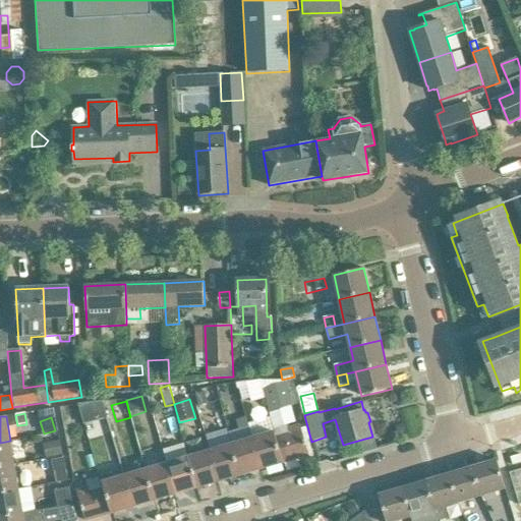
[(290,433),(276,438),(283,462),(308,455),(300,425),(288,428),(290,433)]
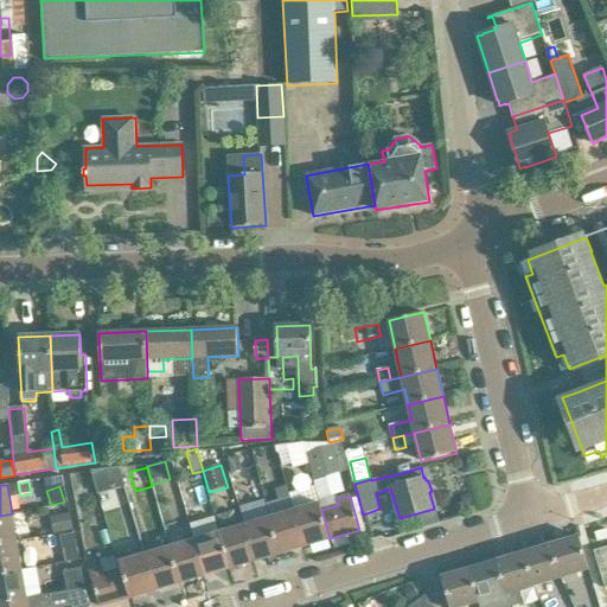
[(330,538),(321,510),(319,503),(294,511),(305,547),(330,538)]
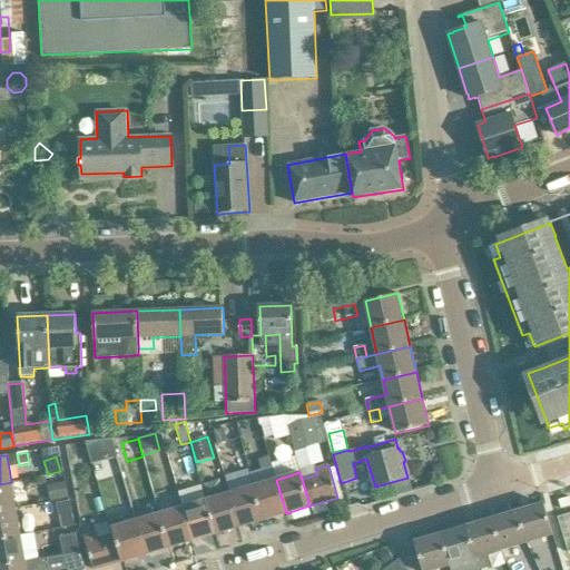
[(286,513),(276,480),(253,487),(263,520),(286,513)]
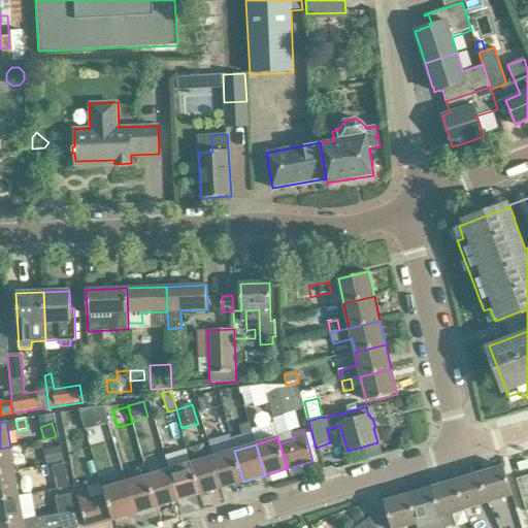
[(0,473),(14,471),(10,447),(0,449),(0,473)]
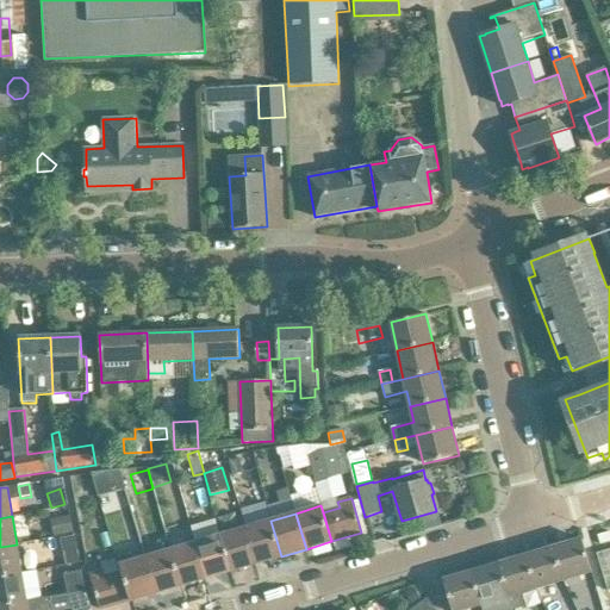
[(74,533),(70,516),(53,521),(55,536),(74,533)]
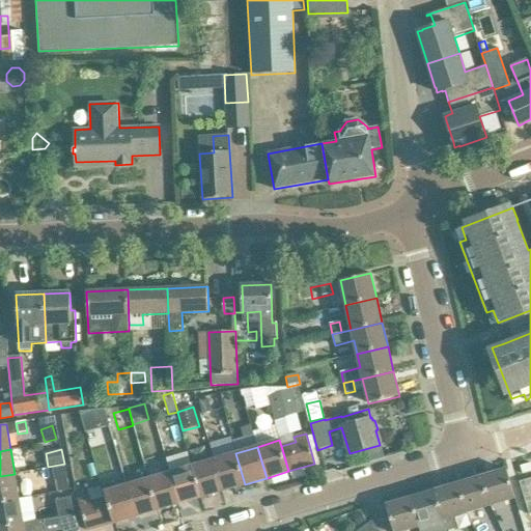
[(245,484),(235,453),(214,459),(223,491),(245,484)]
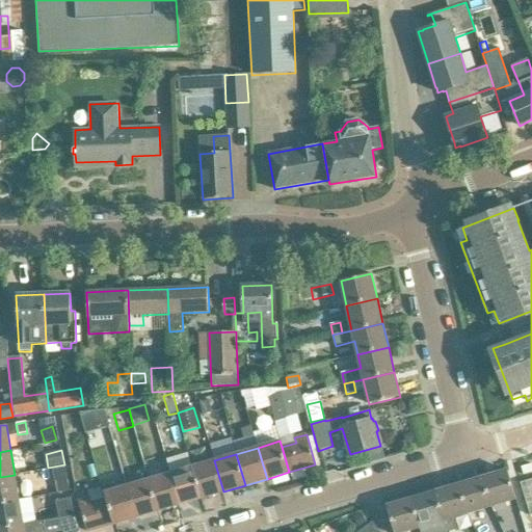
[(223,491),(214,460),(192,467),(202,498),(223,491)]
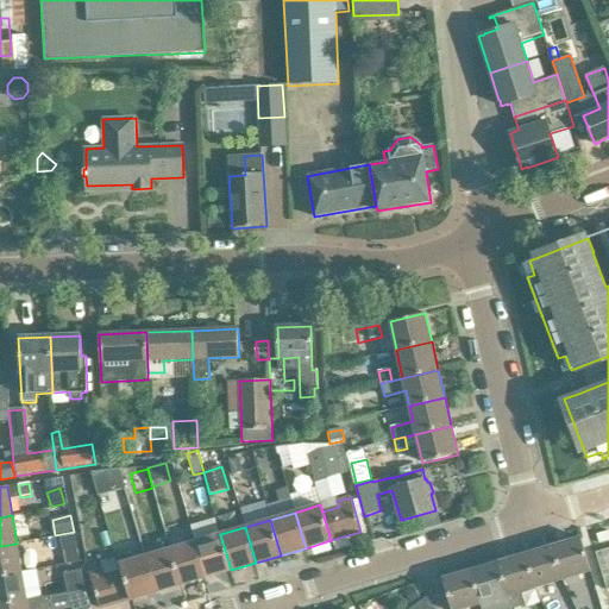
[(231,570),(220,534),(195,542),(206,577),(231,570)]
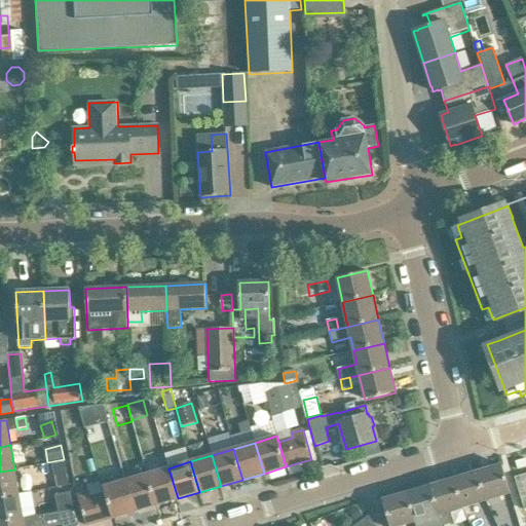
[(67,474),(65,462),(52,464),(54,476),(67,474)]
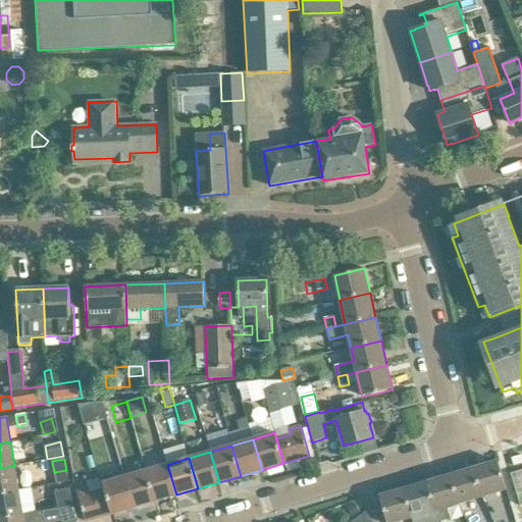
[(498,461),(473,468),(482,497),(506,489),(498,461)]
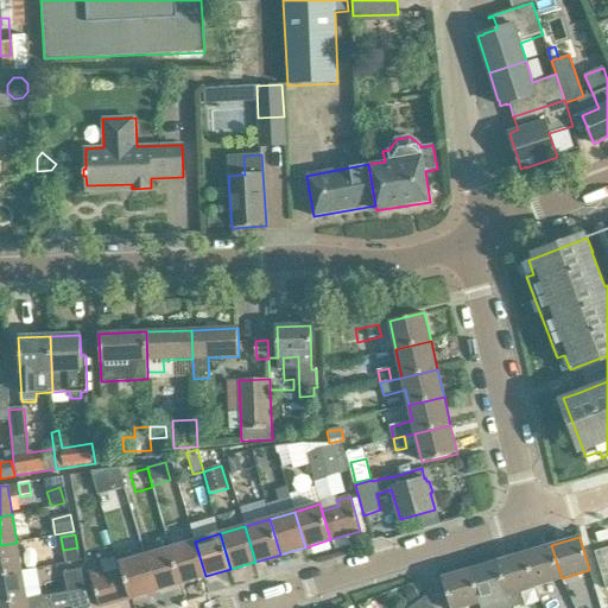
[(206,576),(195,542),(170,549),(181,584),(206,576)]
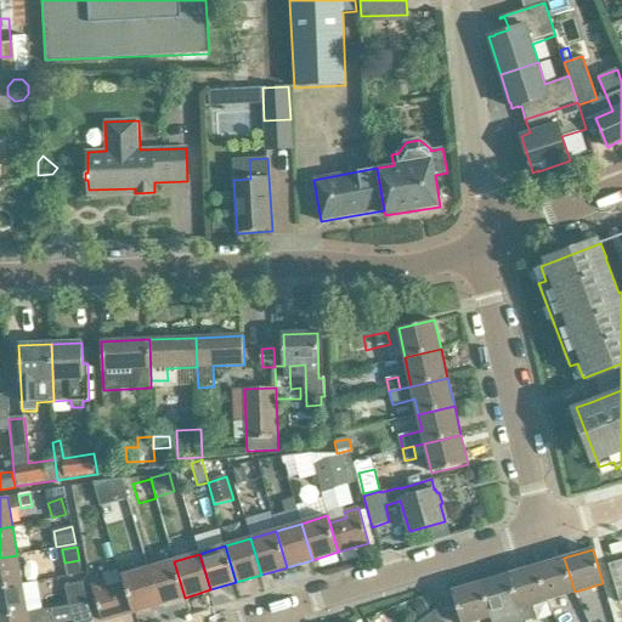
[(0,587),(22,583),(17,555),(0,558),(0,587)]
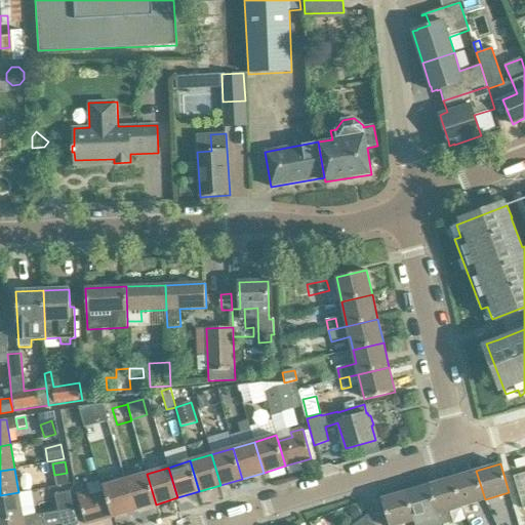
[(485,499),(476,471),(452,478),(461,507),(485,499)]
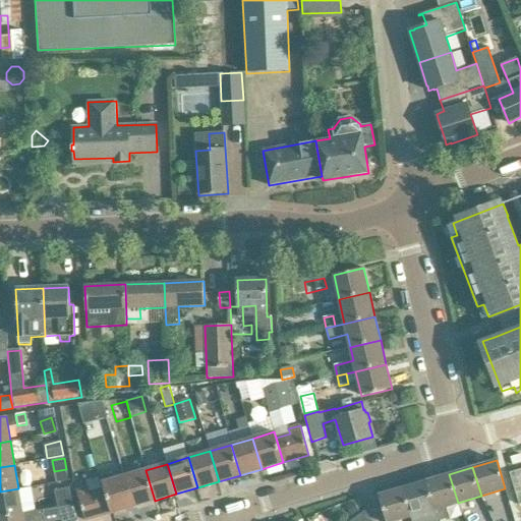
[(520,469),(509,473),(518,505),(520,504),(520,469)]
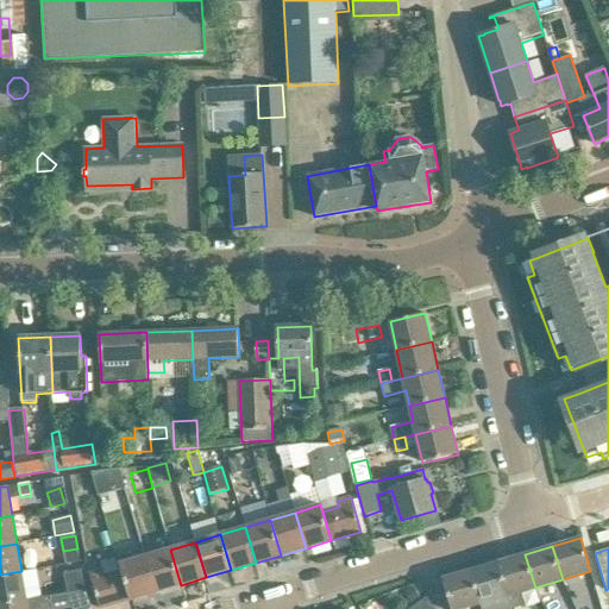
[(181,585),(170,550),(145,557),(156,592),(181,585)]
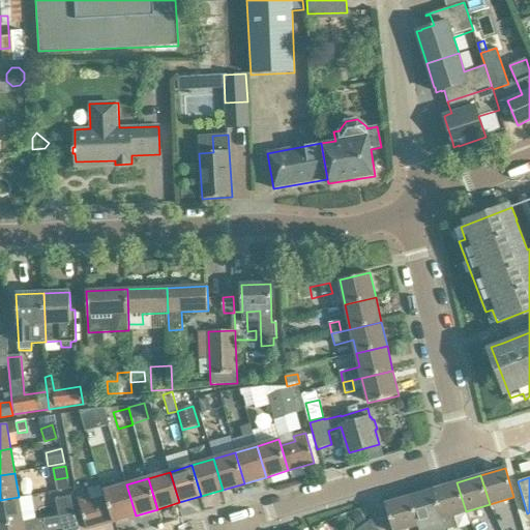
[(466,511),(457,482),(433,490),(443,524),(447,529),(458,527),(453,514),(466,511)]
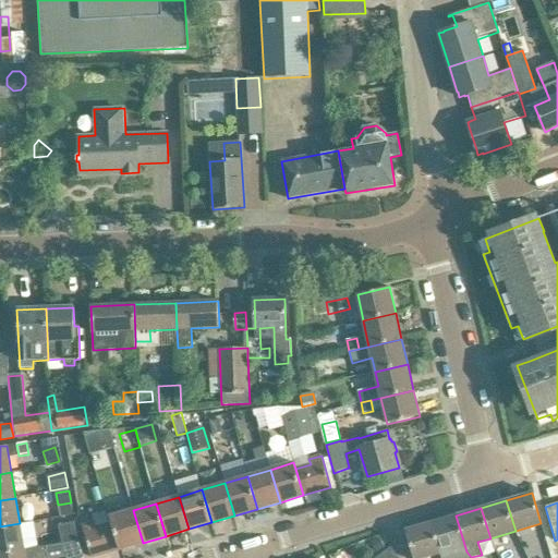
[(143,543),(133,510),(110,517),(119,549),(143,543)]
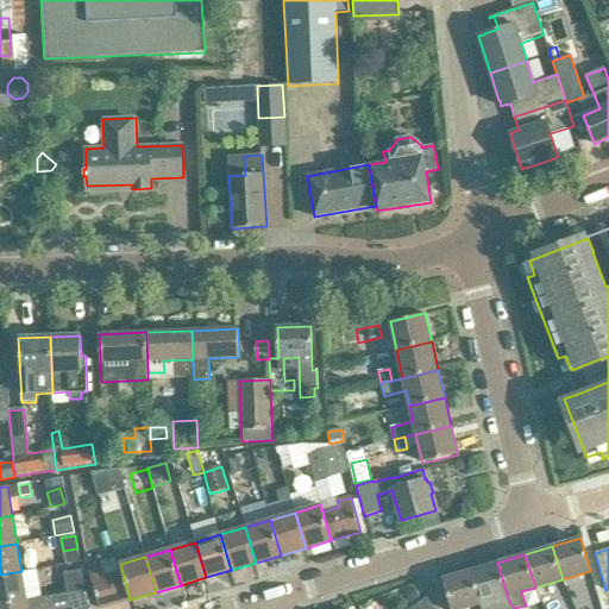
[(514,608),(509,602),(497,563),(470,571),(481,603),(482,608),(514,608)]
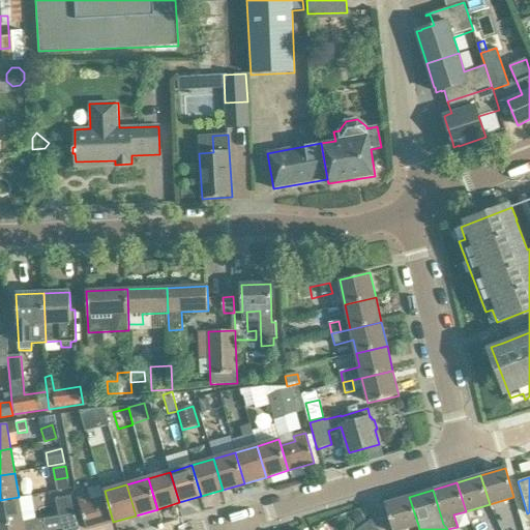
[(113,522),(105,491),(104,492),(106,497),(91,502),(90,497),(78,500),(87,529),(113,522)]
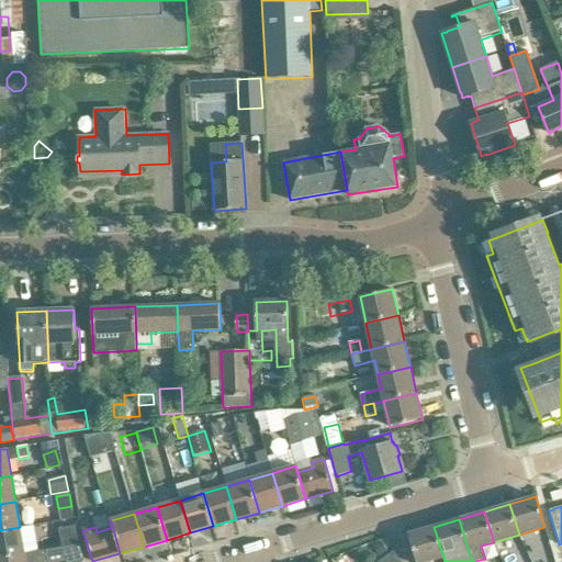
[(60,529),(64,547),(79,544),(76,526),(60,529)]
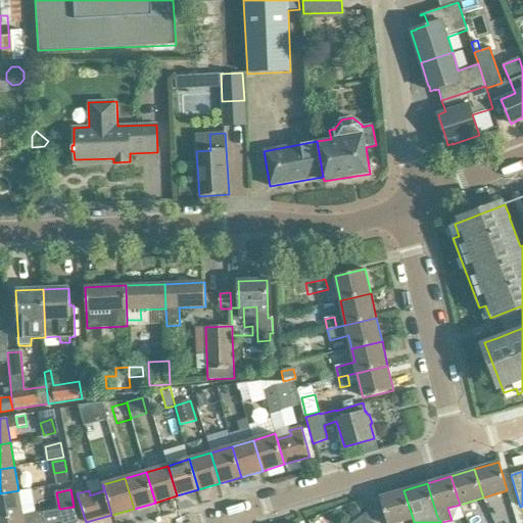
[(0,519),(24,515),(18,490),(0,493),(0,519)]
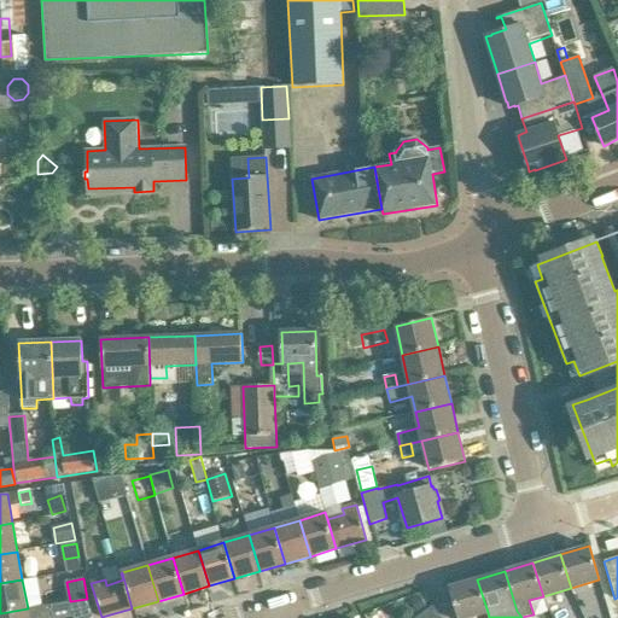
[(468,617),(488,612),(477,579),(449,588),(458,617),(468,617)]
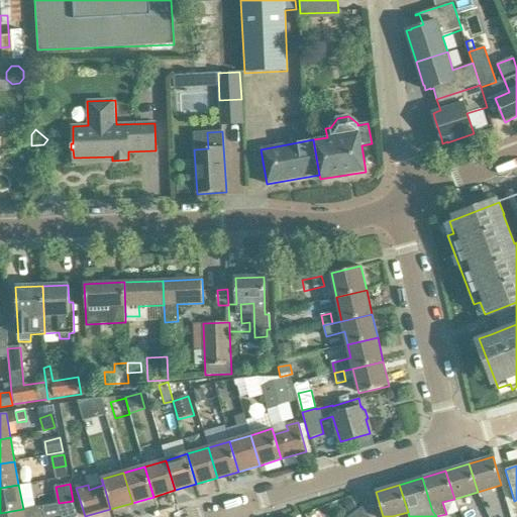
[(59,506),(62,516),(77,516),(73,501),(59,506)]
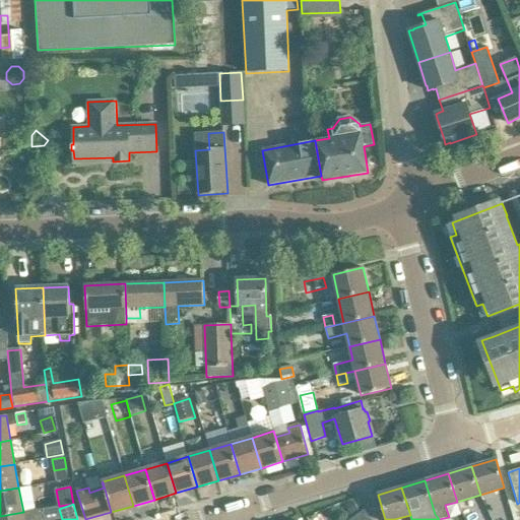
[(23,512),(0,516),(0,519),(44,519),(42,509),(23,512)]
